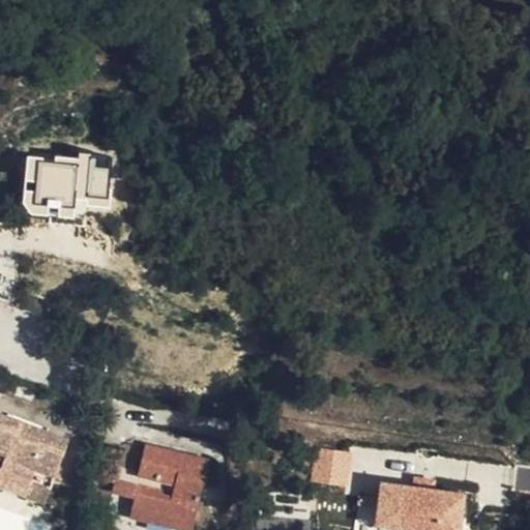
[(25,157),(22,212),(108,215),(110,155),(54,153),(53,158),(25,157)]
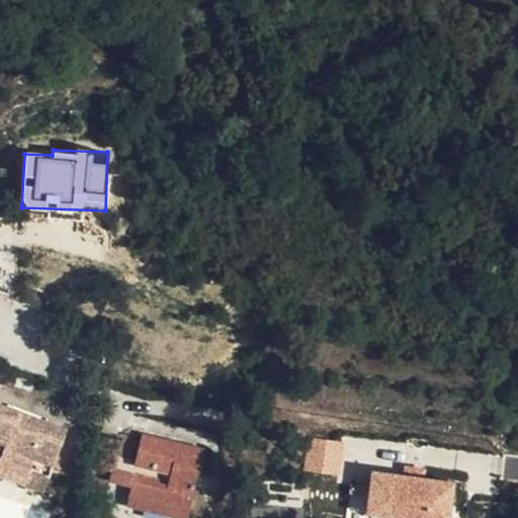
[(66,430),(0,407),(0,454),(50,473),(66,430)]
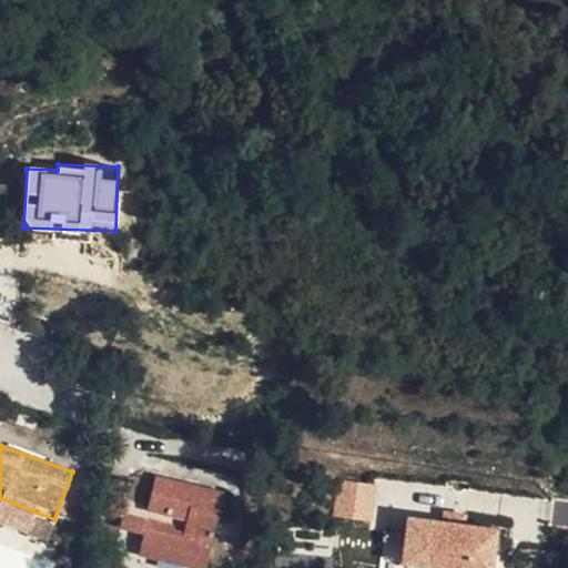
[(179,554),(176,564),(198,567),(205,567),(223,495),(155,478),(149,508),(186,517),(184,528),(123,514),(121,527),(144,533),(142,545),(179,554)]
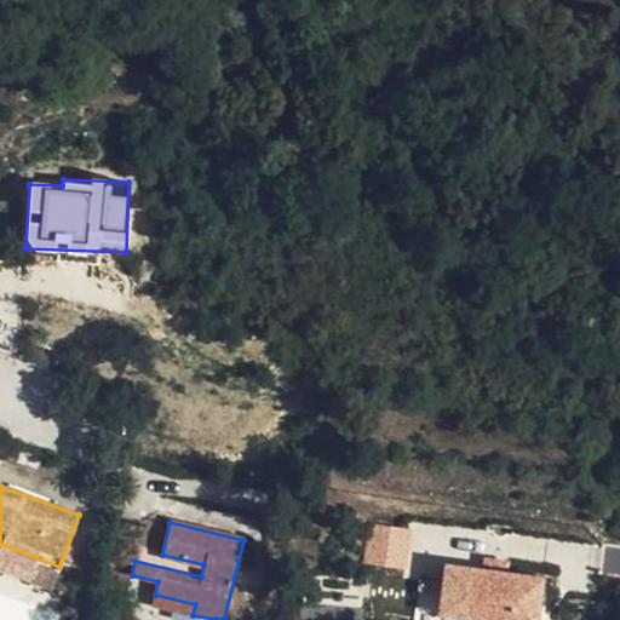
[(408,568),(411,527),(368,524),(366,566),(408,568)]
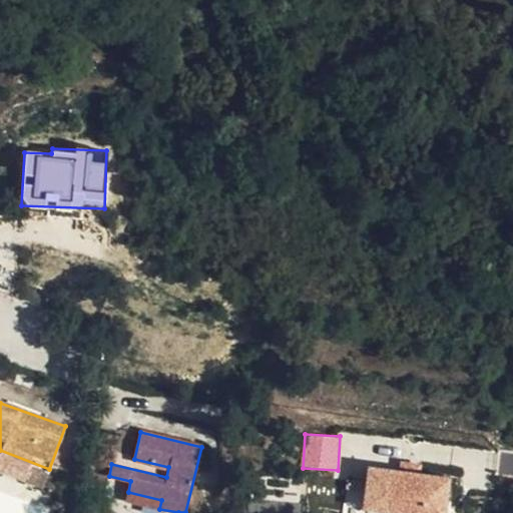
[(0,450),(0,469),(43,486),(49,469),(0,450)]
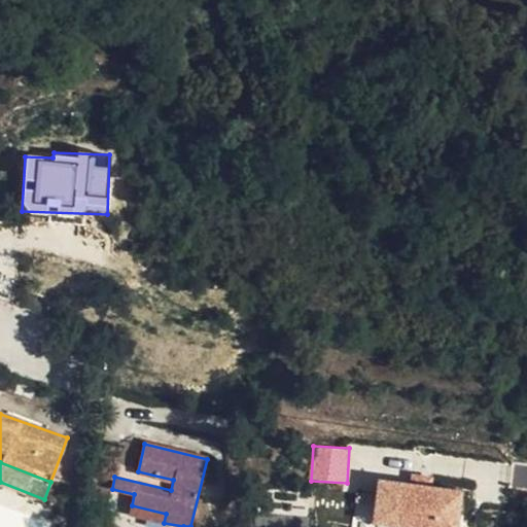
[(372,523),(396,526),(460,526),(466,491),(379,477),(372,523)]
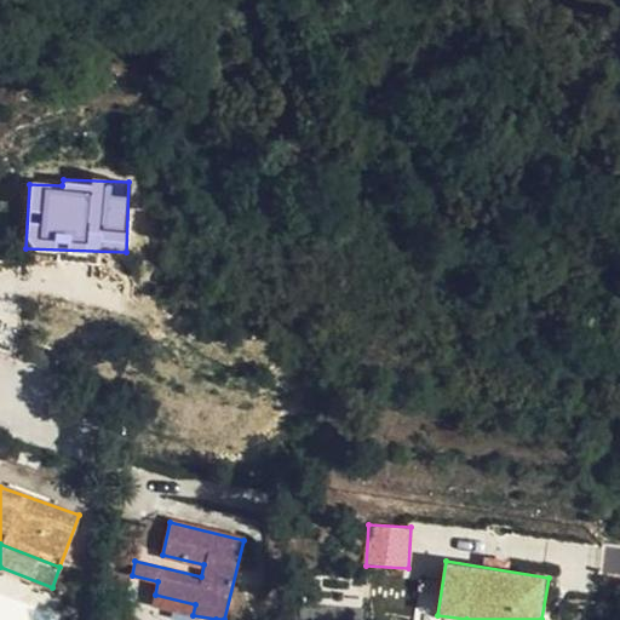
[(420,580),(420,612),(438,612),(438,580),(420,580)]
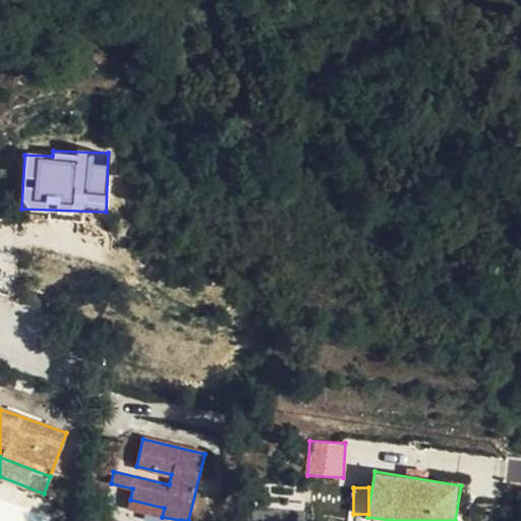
[(128,508),(162,517),(164,508),(130,500),(128,508)]
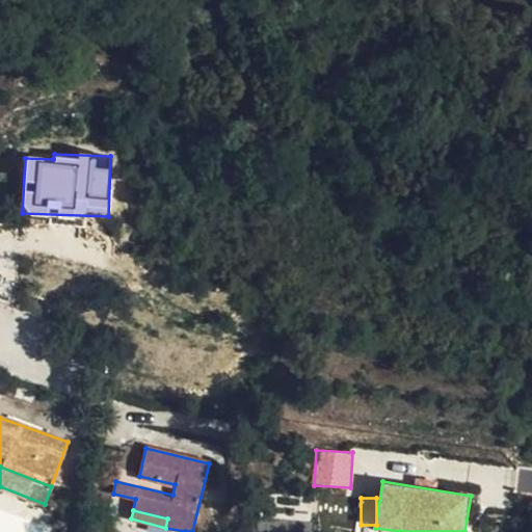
All buildings are outlined.
